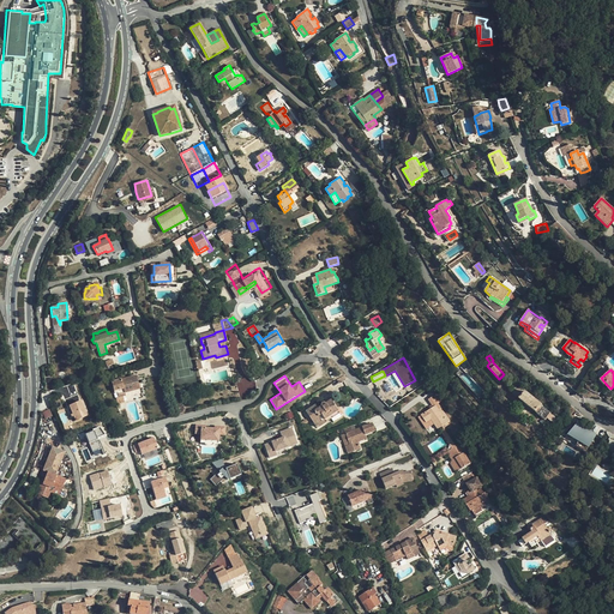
[(112,383),(114,391),(116,391),(118,392),(119,397),(122,397),(125,396),(125,393),(128,392),(139,389),(136,377),(112,383)]
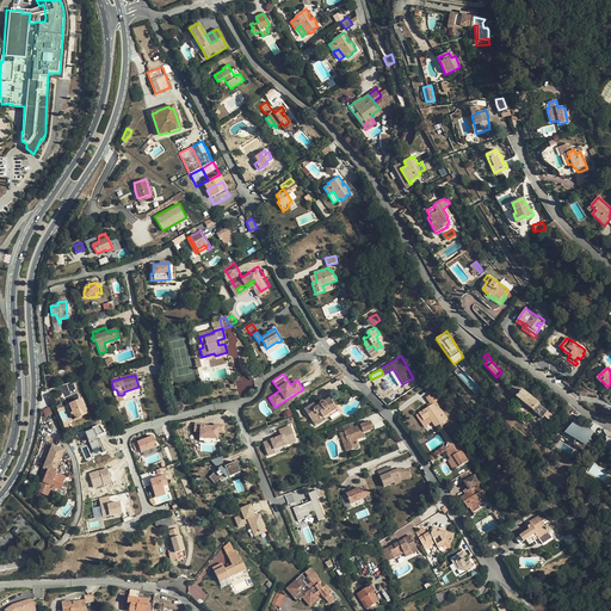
[(556,418),(522,389),(519,393),(518,390),(514,395),(543,418),(544,415),(553,421),(556,418)]
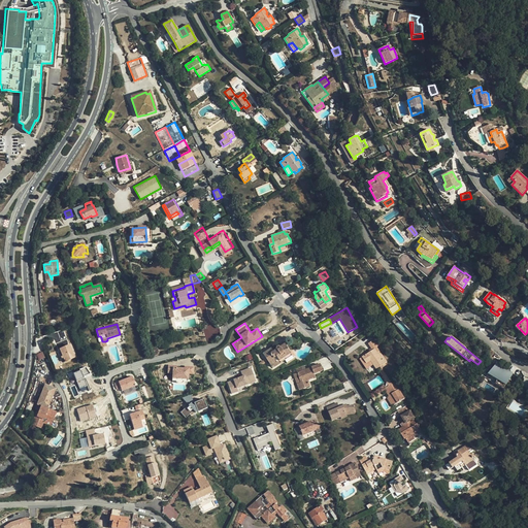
[(362,357),(367,363),(370,361),(373,365),(376,368),(380,366),(382,368),(386,365),(385,363),(387,361),(372,340),(368,342),(373,350),(362,357)]
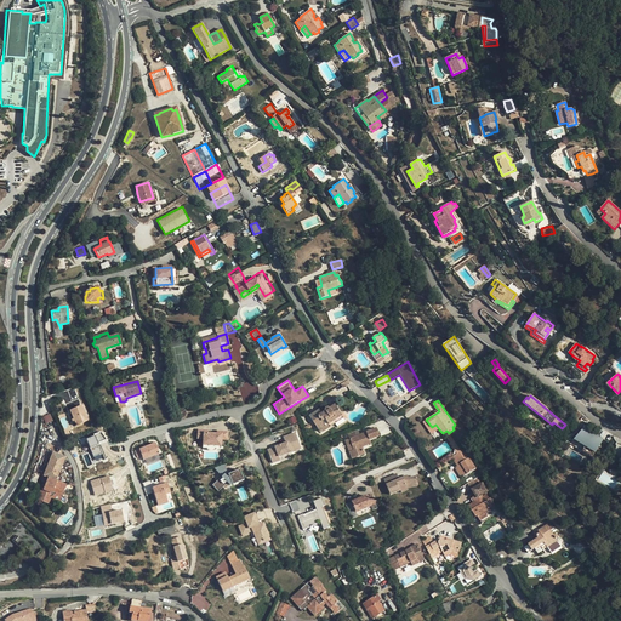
[(342,416),(335,405),(330,409),(329,408),(326,408),(326,409),(325,409),(325,410),(325,411),(322,414),(319,410),(309,416),(317,427),(326,429),(330,427),(329,425),(342,416)]
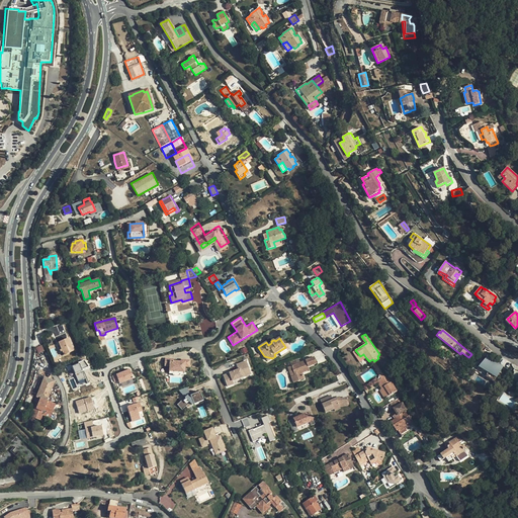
[(61,349),(62,351),(64,355),(73,351),(68,339),(59,343),(61,349)]
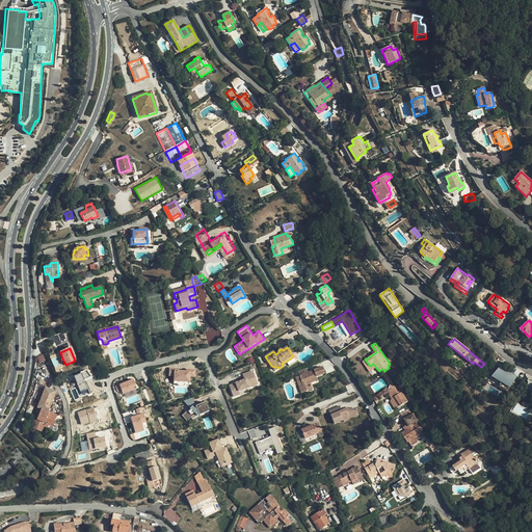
[(152,357),(153,357),(154,357),(155,358),(156,357),(157,357),(158,356),(159,355),(159,354),(159,352),(159,351),(157,349),(155,349),(154,349),(153,349),(152,350),(151,352),(151,353),(151,355),(152,356),(152,357)]
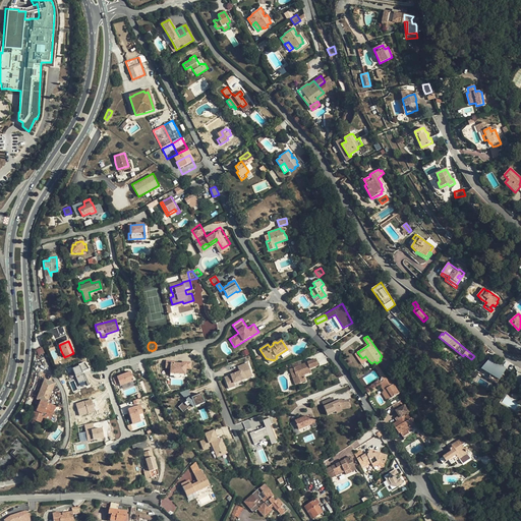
[(39,355),(45,353),(42,347),(36,350),(39,355)]
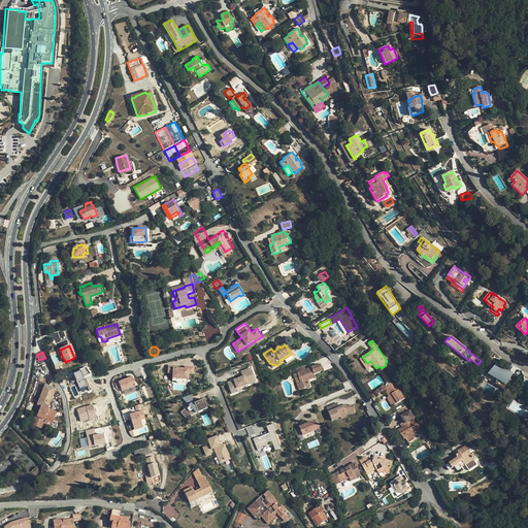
[(292,356),(291,354),(279,361),(281,363),(292,356)]
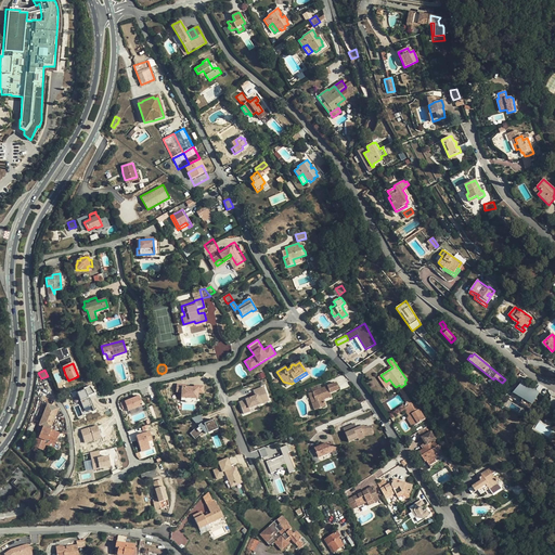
[(53,375),(59,386),(63,384),(59,373),(53,375)]
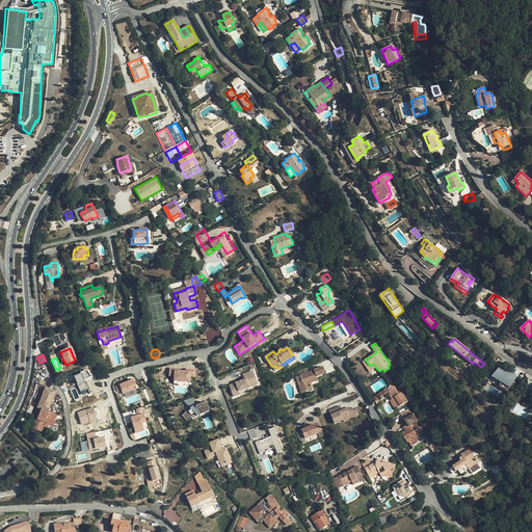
[(369,372),(372,370),(370,366),(365,360),(362,362),(369,372)]
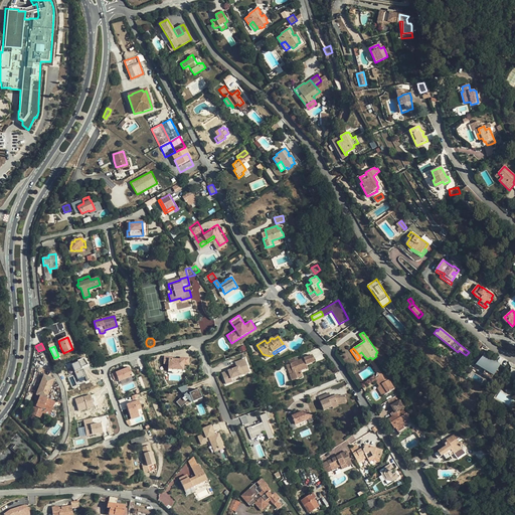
[(293,363),(290,364),(293,373),(290,374),(292,380),(302,376),(300,370),(308,368),(306,365),(315,361),(313,355),(299,360),(293,363)]
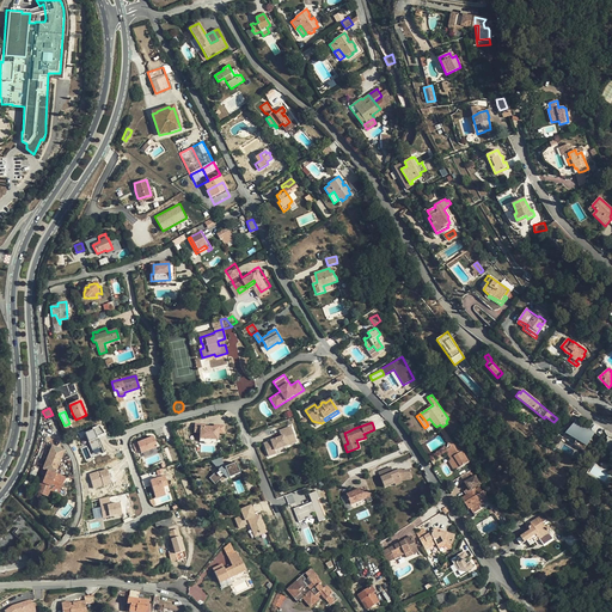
[(225,434),(225,423),(195,424),(195,433),(200,433),(200,440),(219,439),(219,434),(225,434)]
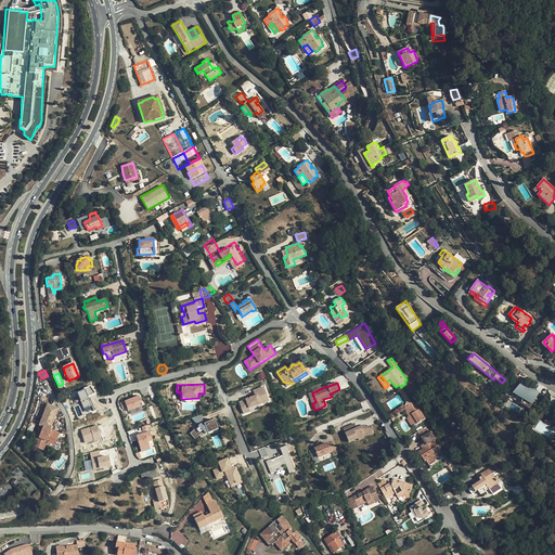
[(401,387),(411,401),(415,399),(405,384),(401,387)]
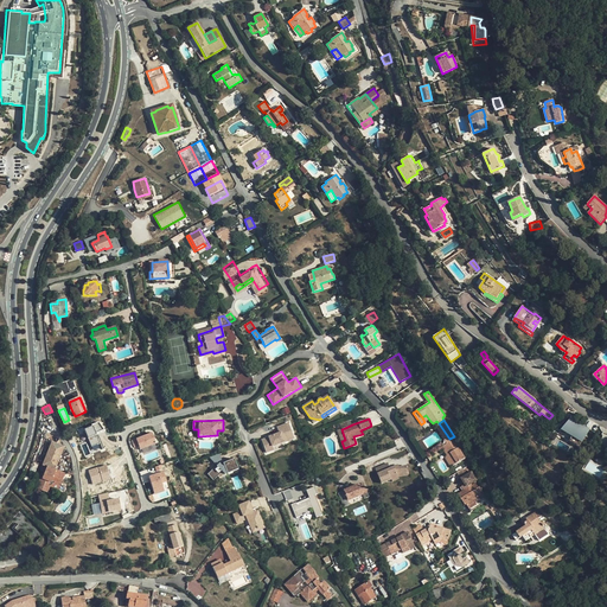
[(581,442),(589,430),(570,420),(561,430),(581,442)]
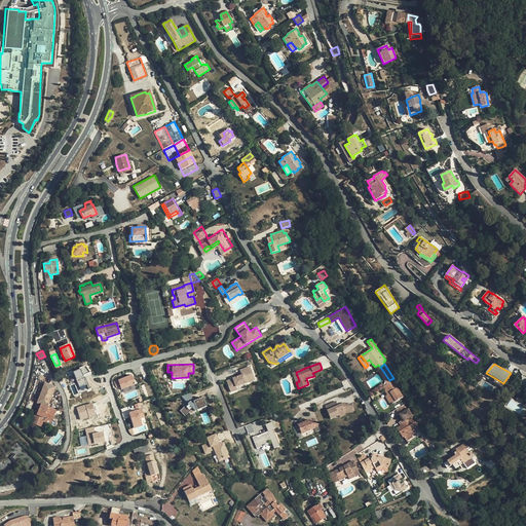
[(71,385),(73,395),(89,389),(84,375),(89,374),(87,366),(73,370),(76,380),(73,381),(74,384),(71,385)]
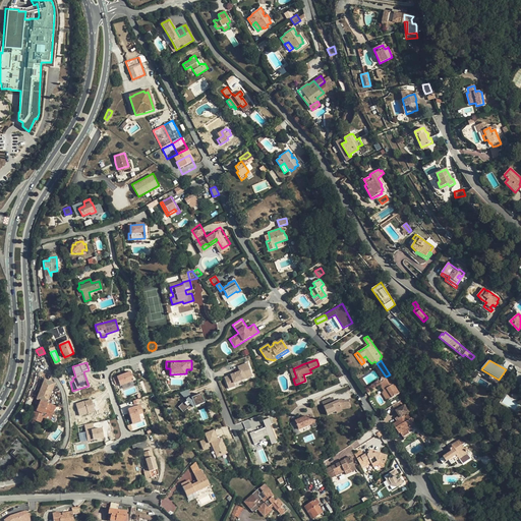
[(513,369),(502,362),(501,365),(511,372),(513,369)]
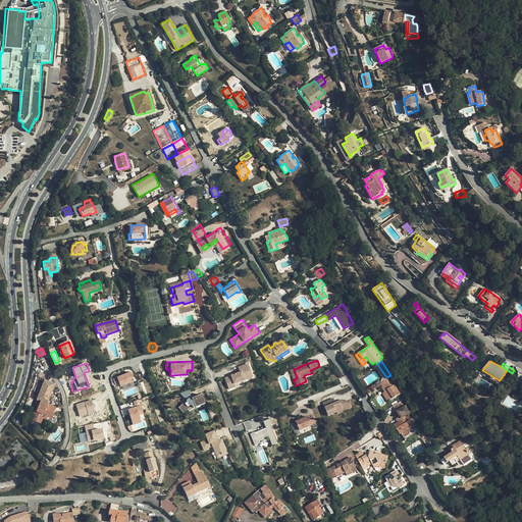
[(251,371),(248,364),(238,367),(240,372),(224,378),(228,388),(235,386),(233,383),(249,378),(247,373),(251,371)]
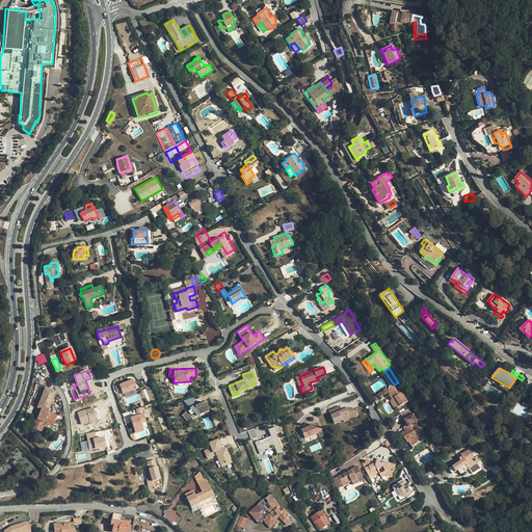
[(120,382),(123,393),(137,389),(134,378),(120,382)]
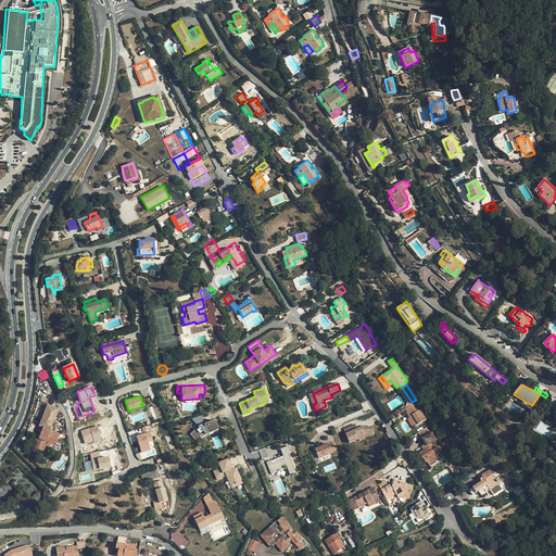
[(416,400),(412,402),(403,408),(406,413),(407,411),(411,415),(408,416),(415,425),(425,418),(418,408),(421,407),(416,400)]
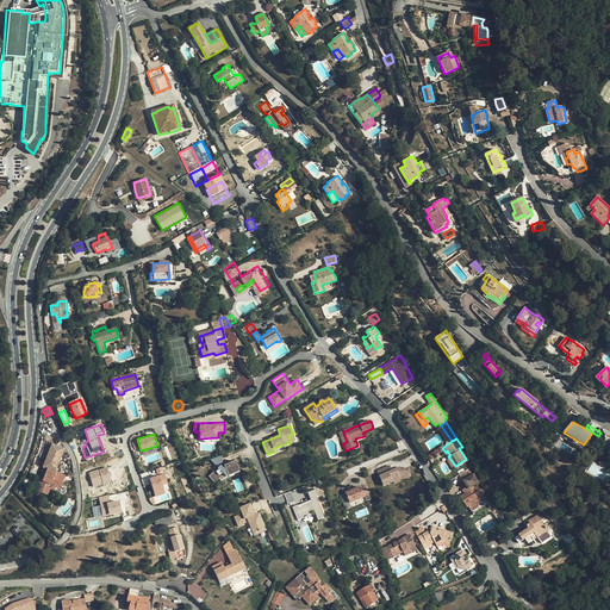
[(54,472),(62,452),(50,447),(38,475),(43,478),(41,484),(38,483),(36,491),(47,496),(50,487),(53,486),(58,489),(64,477),(54,472)]
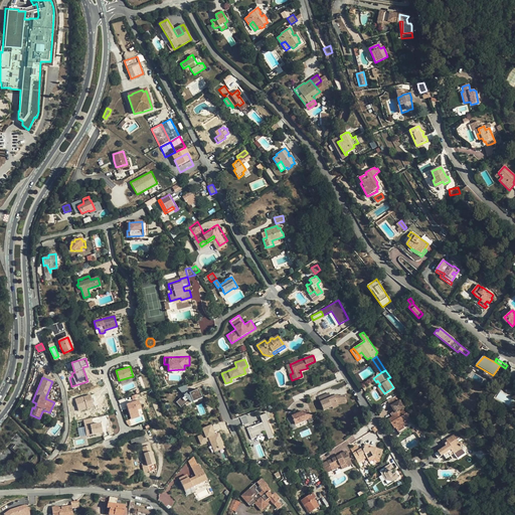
[(381,395),(384,393),(378,385),(375,387),(381,395)]
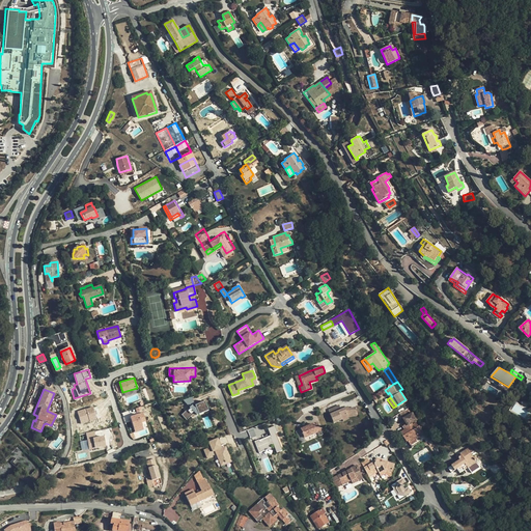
[(182,413),(185,418),(195,413),(196,415),(208,410),(204,399),(191,406),(192,409),(182,413)]
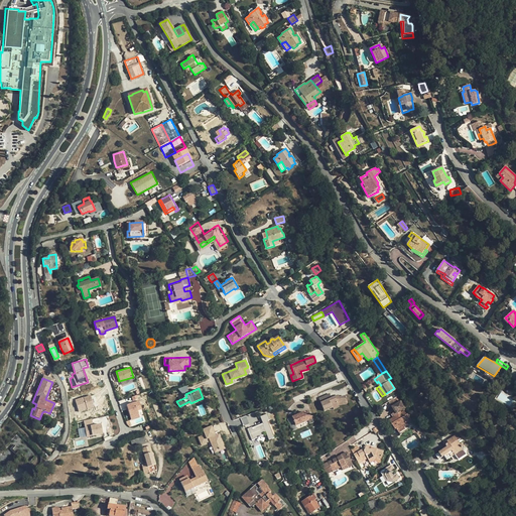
[(331,394),(319,398),(324,408),(327,406),(328,409),(333,407),(339,405),(347,404),(346,396),(340,397),(336,397),(332,398),(331,394)]
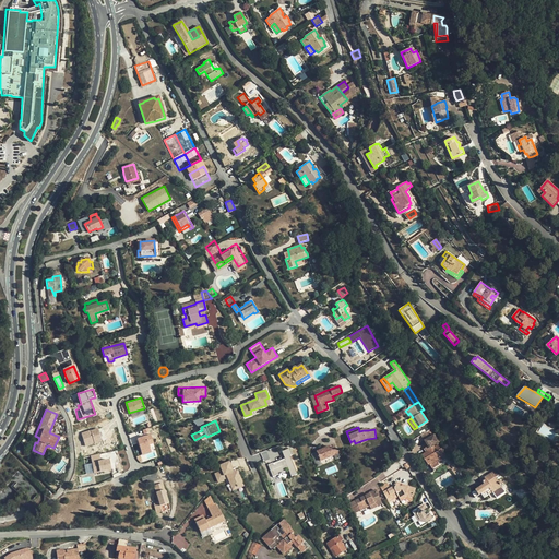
[(84,445),(102,442),(99,428),(82,431),(84,445)]
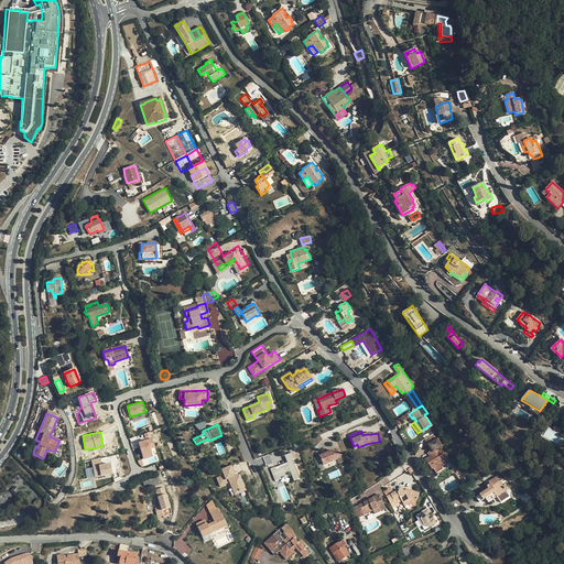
[(427,440),(431,445),(437,442),(434,435),(427,440)]
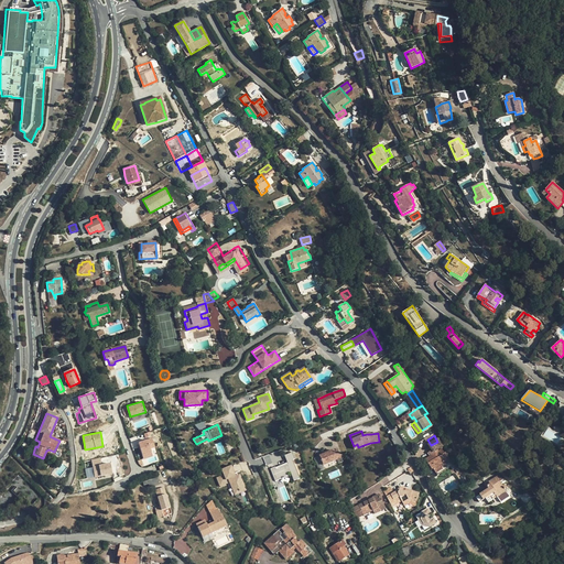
[(139,442),(143,458),(153,456),(150,448),(155,446),(152,437),(139,442)]
